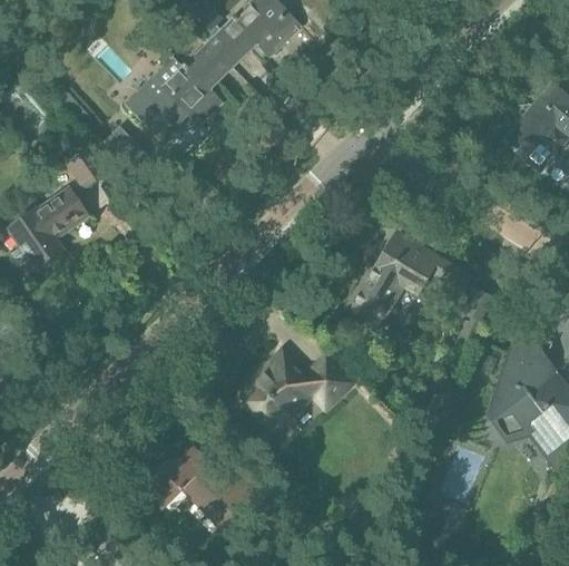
[(174,0),(212,39),(211,39),(234,64),(257,40),(270,54),(301,23),(278,0),(252,0),(222,29),(217,23),(225,16),(211,0),(174,0)]
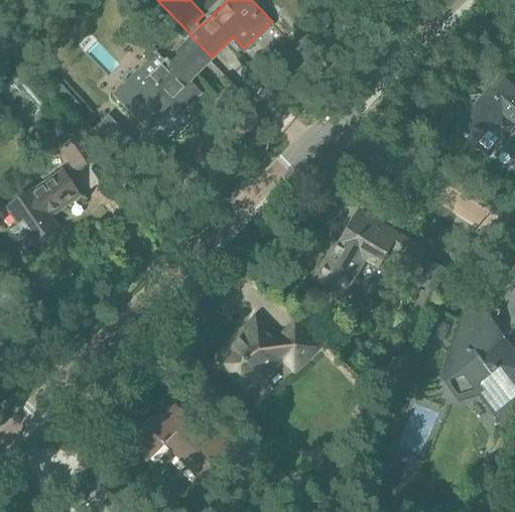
[(139,67),(115,91),(148,125),(172,102),(180,110),(201,90),(189,78),(212,57),(190,35),(167,58),(166,59),(148,77),(139,67)]
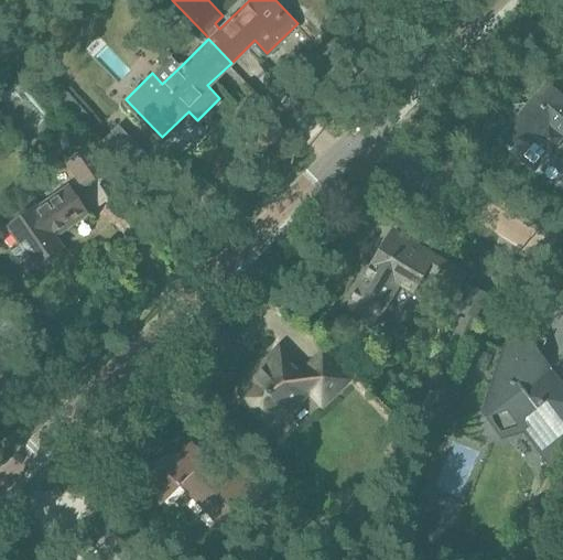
[(533,169),(551,148),(562,135),(562,132),(561,132),(562,130),(562,93),(548,81),(498,138),(533,169)]
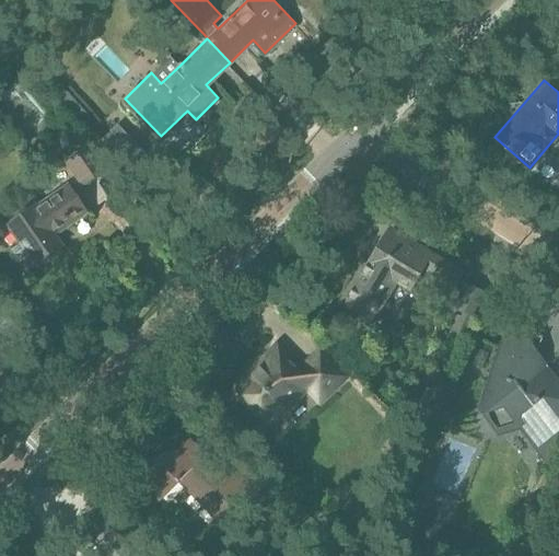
[(137,140),(118,122),(100,140),(117,159),(137,140)]
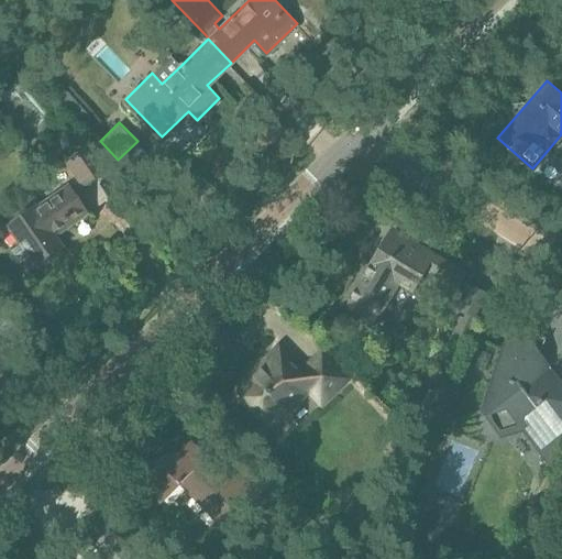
[(64,146),(78,141),(73,125),(58,131),(64,146)]
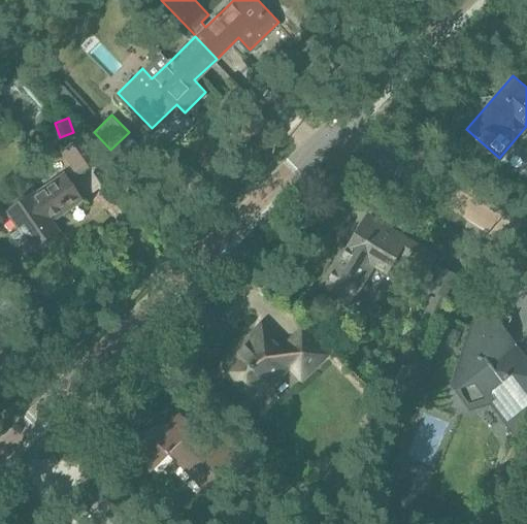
[(80,135),(62,150),(78,171),(97,157),(80,135)]
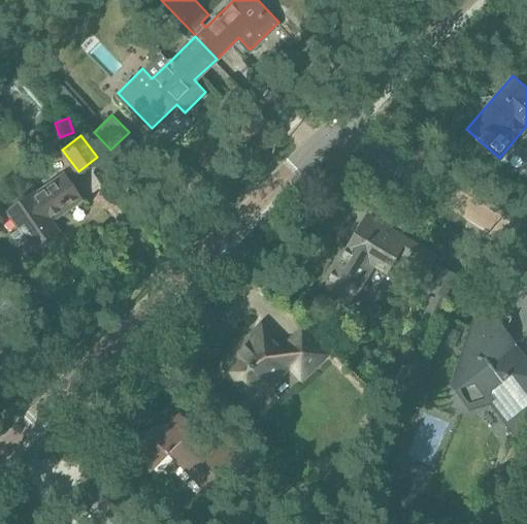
[(7,207),(20,227),(11,233),(23,251),(31,244),(56,228),(50,218),(80,198),(68,178),(63,172),(33,192),(32,191),(7,207)]
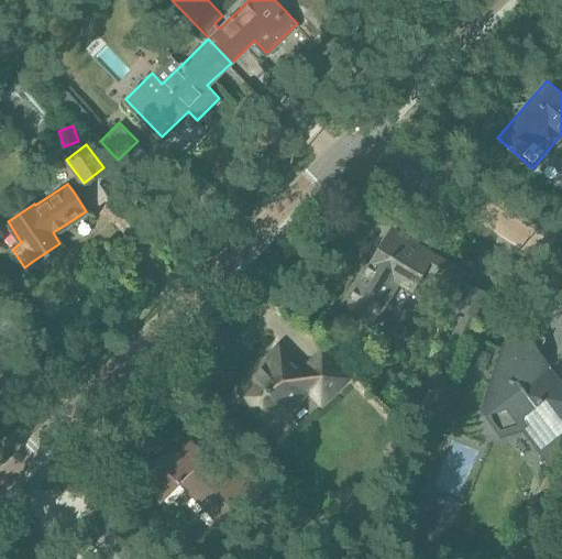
[(401,283),(410,289),(425,266),(436,274),(433,278),(454,291),(465,273),(448,262),(420,243),(392,226),(386,236),(371,259),(367,258),(341,298),(366,315),(376,321),(392,298),(379,289),(388,275),(401,283)]
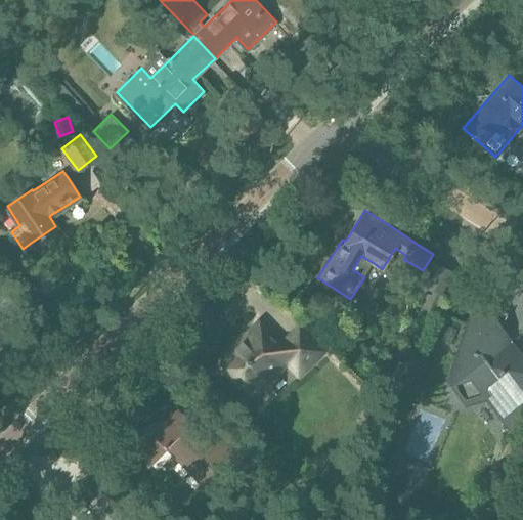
[(451,273),(436,266),(426,289),(433,293),(431,296),(428,295),(420,311),(434,318),(444,296),(441,295),(451,273)]
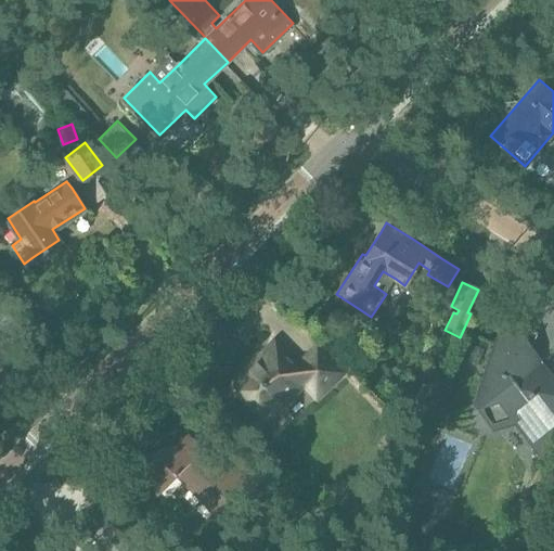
[(492,292),(486,306),(498,311),(504,297),(492,292)]
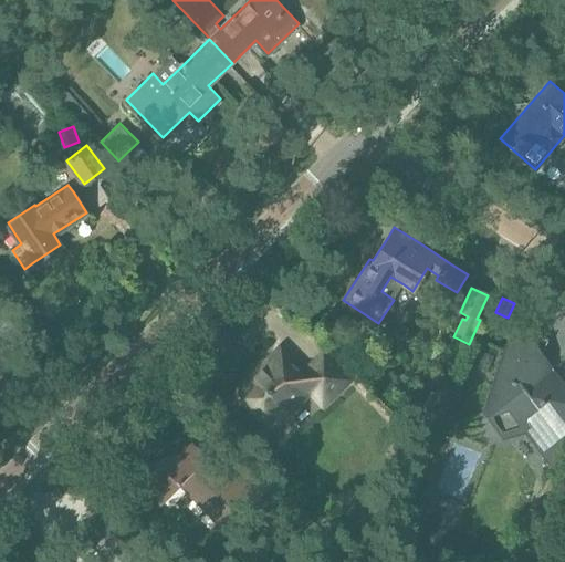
[(543,383),(533,371),(541,354),(521,330),(485,408),(502,429),(532,420),(555,451),(564,429),(564,412),(551,394),(556,392),(556,378),(543,383)]
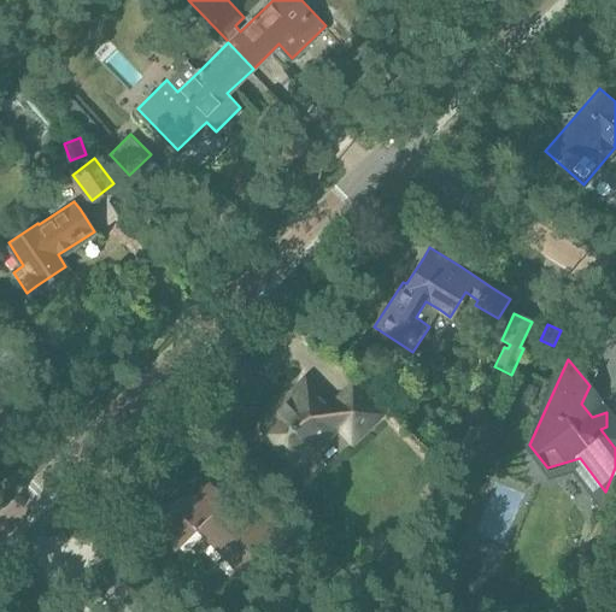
[(283,398),(258,422),(262,427),(297,464),(338,425),(352,441),(359,435),(382,413),(355,383),(332,404),(306,376),(283,398)]
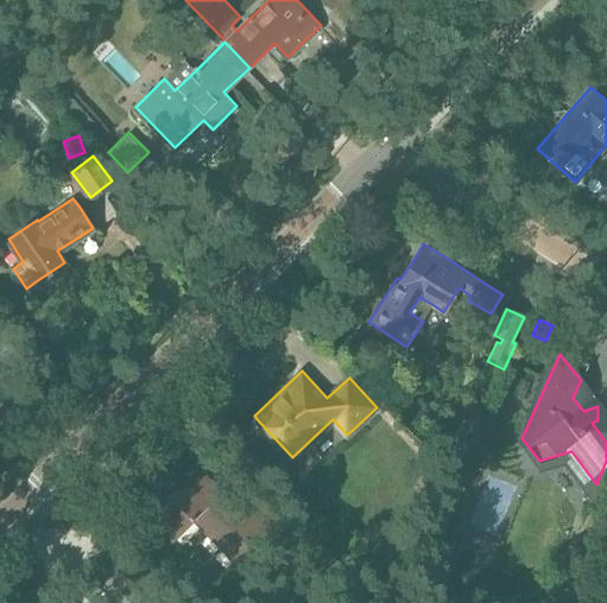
[(266,501),(247,520),(203,475),(190,488),(188,484),(152,503),(158,514),(153,520),(174,540),(193,522),(234,564),(260,538),(273,551),(295,529),(266,501)]
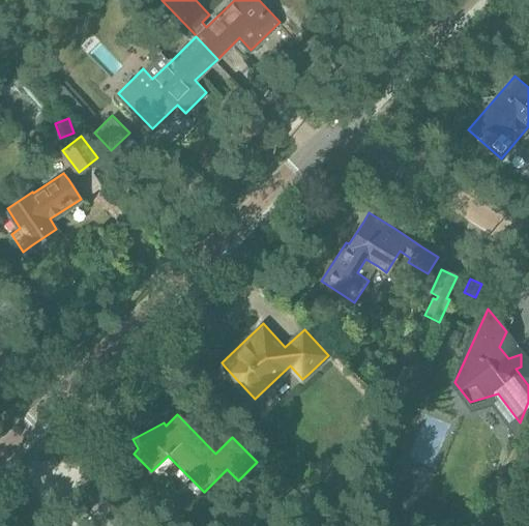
[(141,508),(117,484),(103,498),(126,523),(141,508)]
